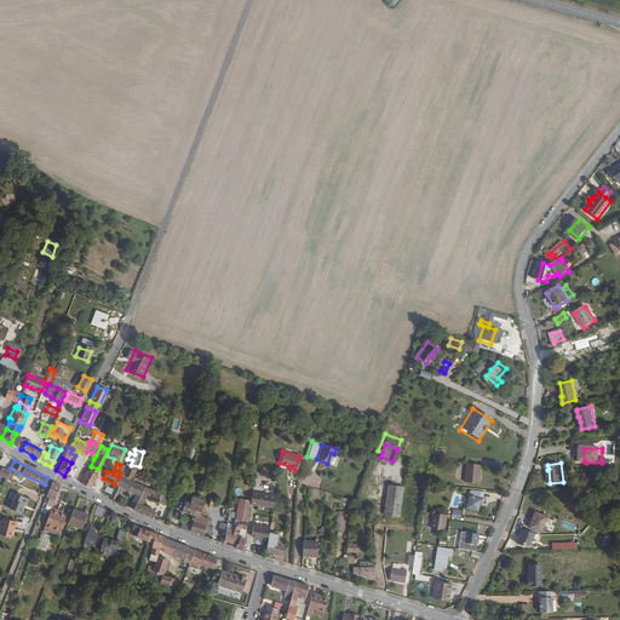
[(480,465),(466,464),(464,482),(476,483),(477,475),(480,475),(480,465)]
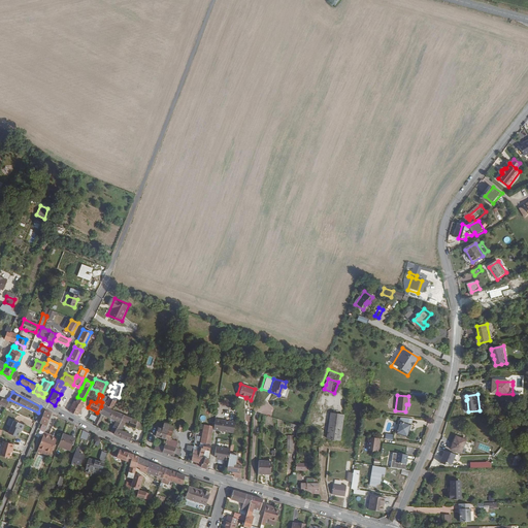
[(75,415),(80,405),(84,399),(77,397),(75,400),(73,399),(67,411),(75,416),(75,415)]
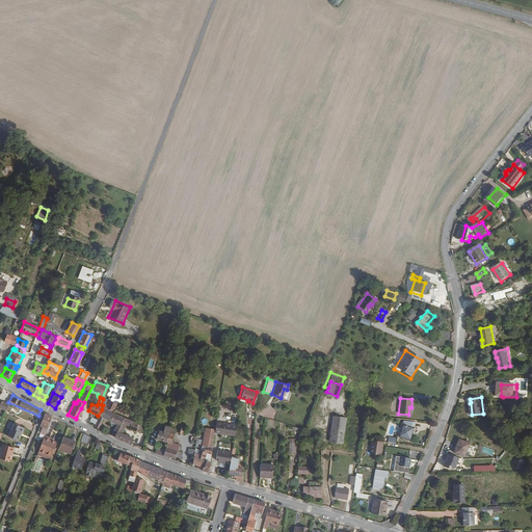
[(114,403),(108,401),(105,407),(109,409),(110,408),(113,408),(114,403)]
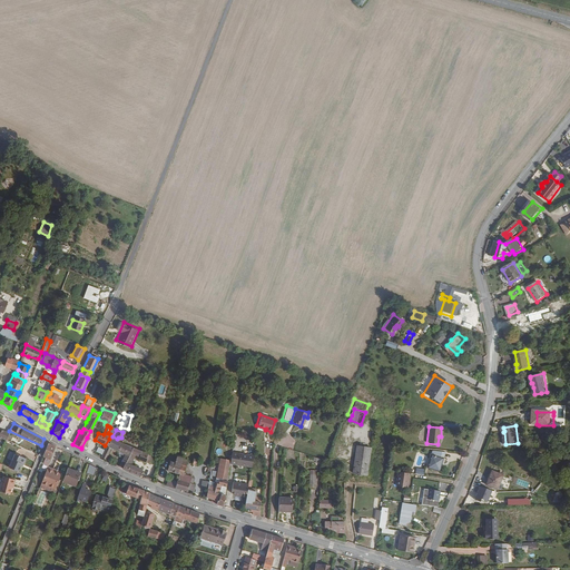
[(105,445),(107,446),(117,451),(119,443),(109,439),(105,445)]
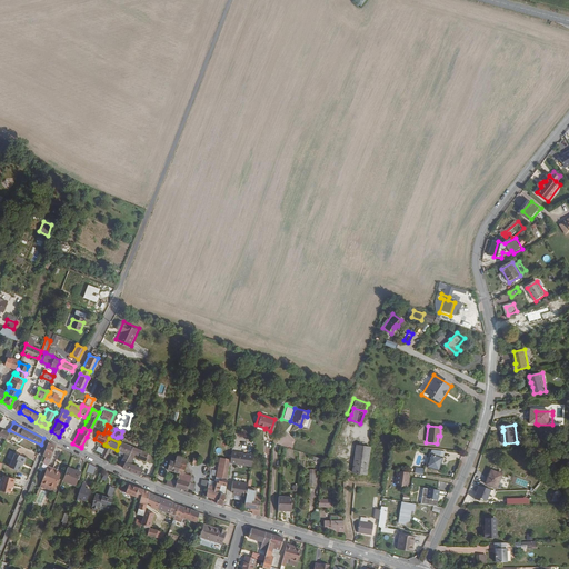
[(43,457),(48,459),(52,445),(46,441),(40,456),(43,457)]
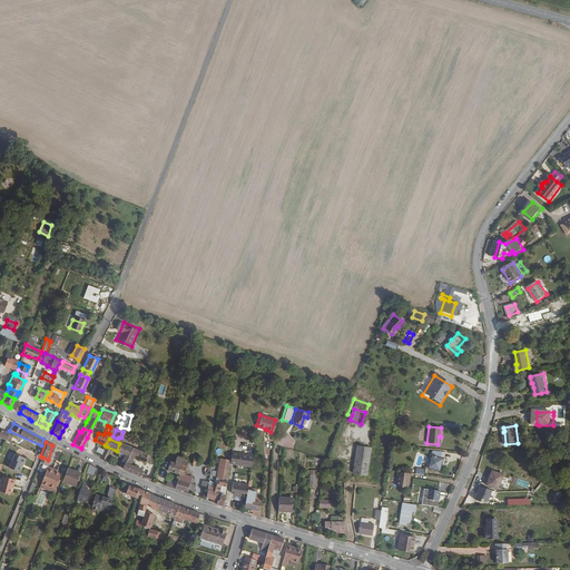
[(119,443),(117,451),(121,453),(120,455),(116,467),(120,469),(124,462),(128,453),(130,448),(121,444),(119,443)]
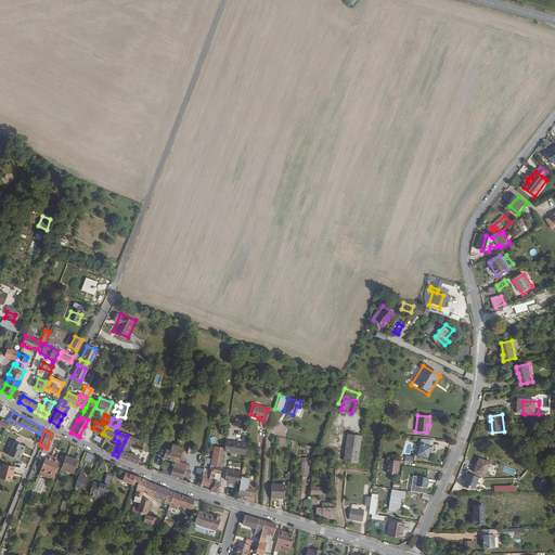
[(357,463),(361,436),(348,434),(344,461),(357,463)]
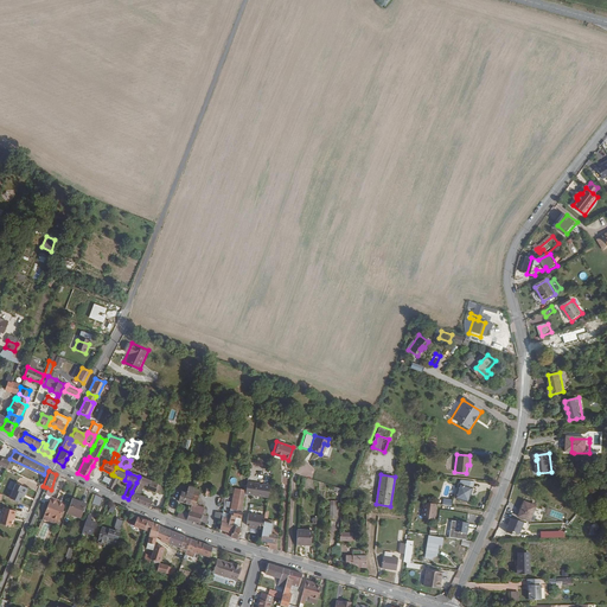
[(104,487),(110,490),(115,478),(109,475),(104,487)]
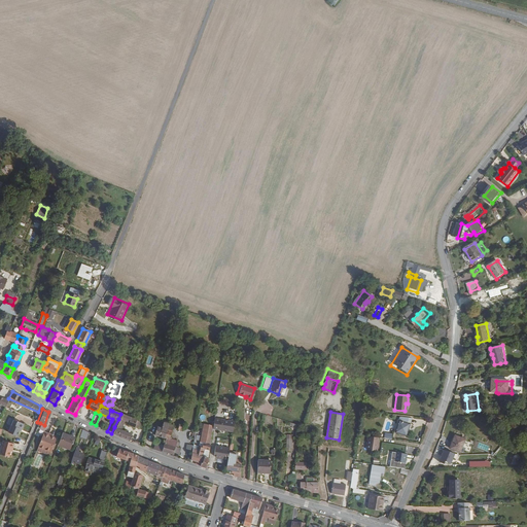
[(135,424),(136,420),(120,414),(118,419),(123,421),(121,423),(128,425),(129,423),(135,426),(135,424)]
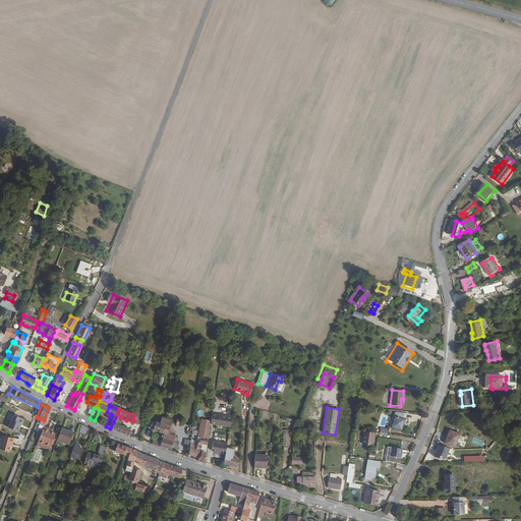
[(396,412),(391,427),(397,429),(403,412),(396,412)]
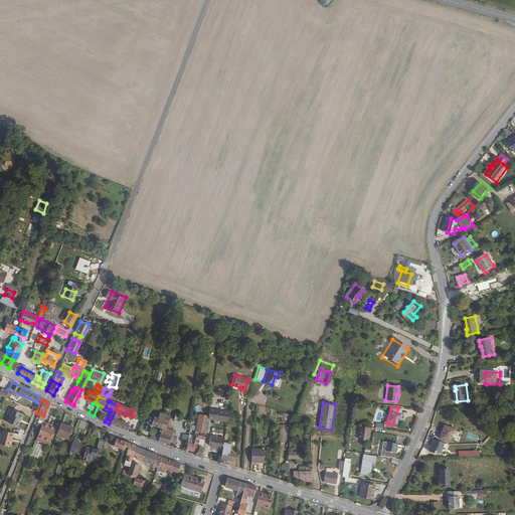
[(392,424),(395,425),(401,408),(398,407),(392,424)]
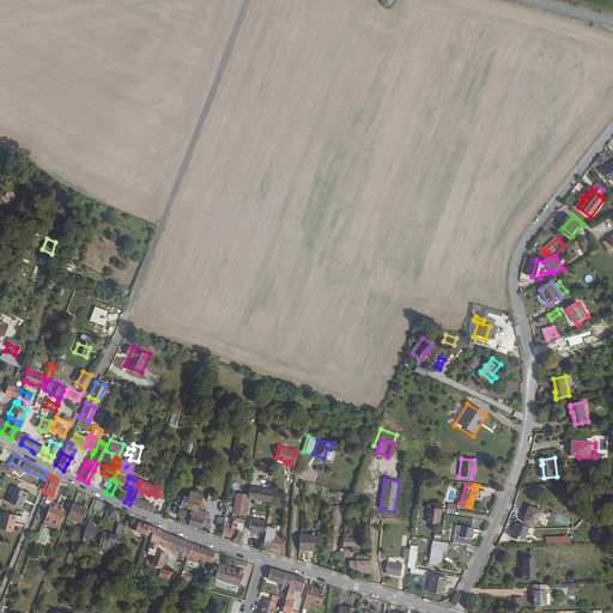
[(252,499),(269,503),(271,497),(271,491),(254,487),(252,499)]
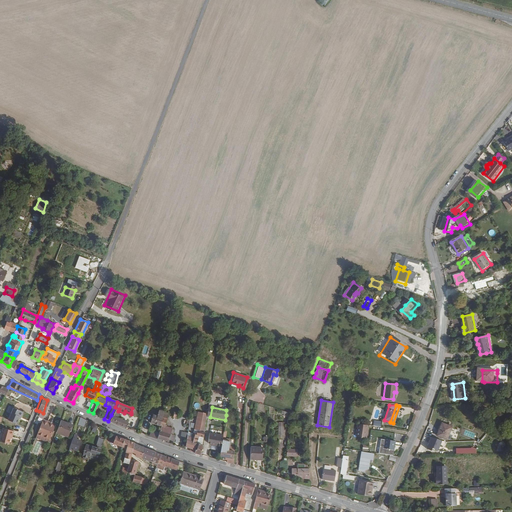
[(13,408),(7,420),(15,423),(18,418),(19,417),(20,416),(22,413),(21,411),(13,408)]
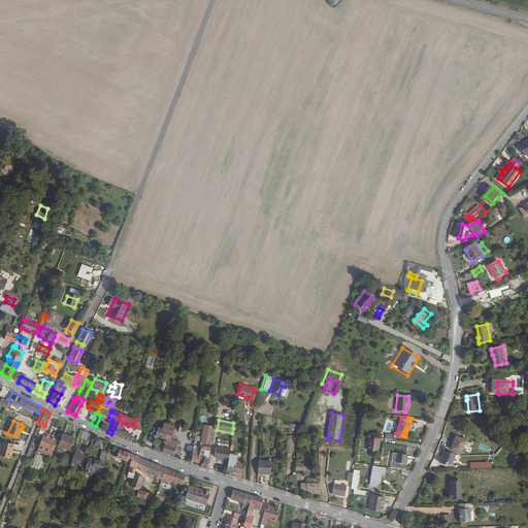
[(154,435),(164,438),(167,425),(162,423),(160,428),(156,427),(154,435)]
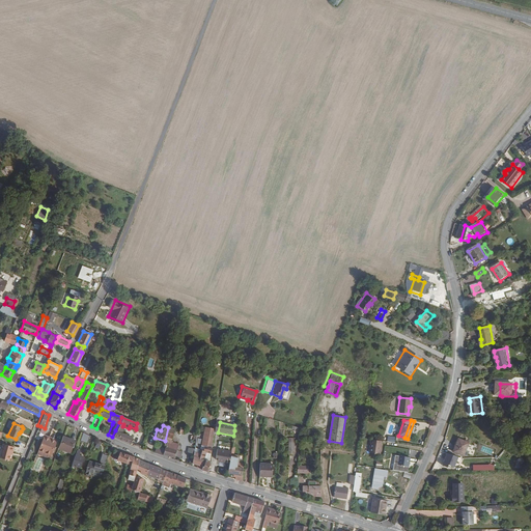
[(173,428),(168,427),(165,441),(163,450),(163,452),(162,454),(168,455),(167,457),(169,457),(169,455),(173,456),(173,454),(178,456),(179,451),(176,450),(175,450),(175,447),(176,444),(169,441),(173,428)]
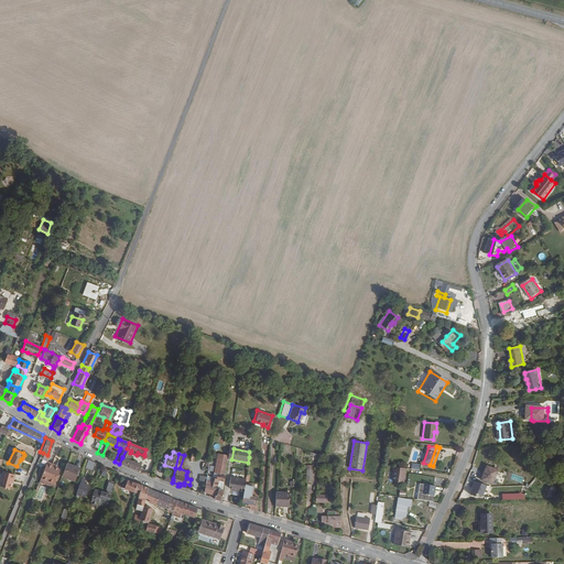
[(140,472),(142,465),(122,457),(119,464),(140,472)]
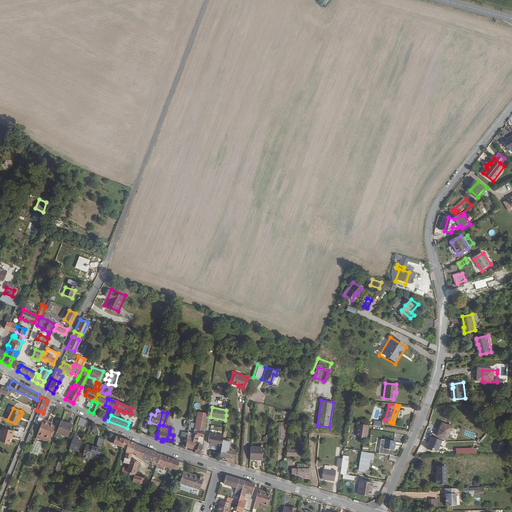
[(196,415),(193,429),(202,431),(204,416),(196,415)]
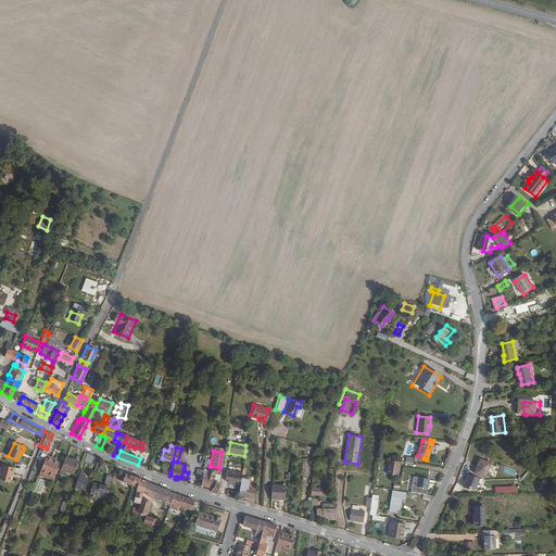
[(84,460),(91,464),(96,456),(88,453),(84,460)]
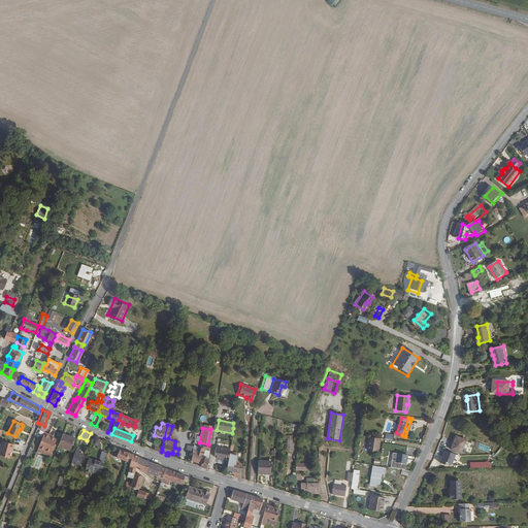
[(48,452),(54,437),(41,433),(36,448),(48,452)]
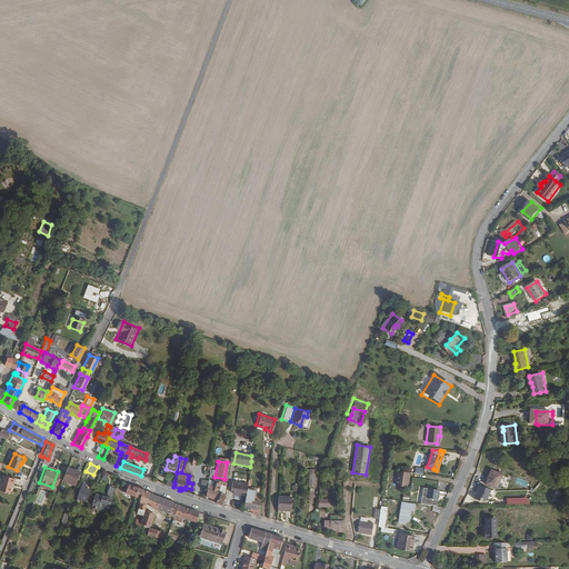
[(72,485),(78,472),(65,468),(60,480),(61,480),(72,485)]
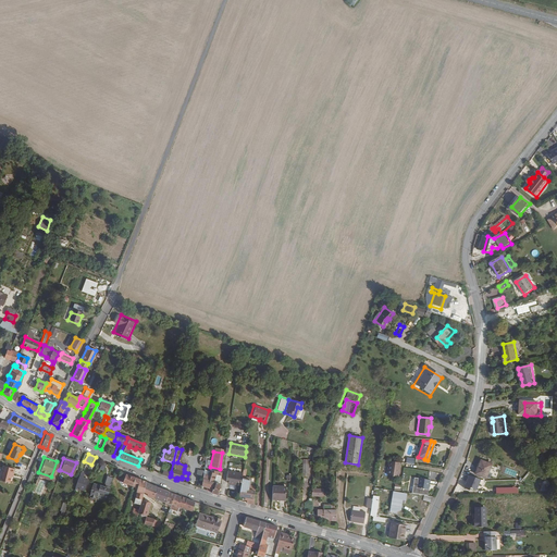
[(493,477),(497,462),(485,459),(481,473),(493,477)]
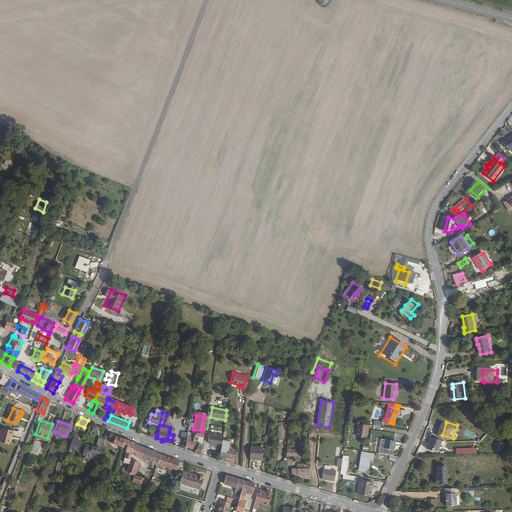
[(3,427),(0,438),(0,439),(8,442),(10,436),(10,434),(12,434),(13,430),(3,427)]
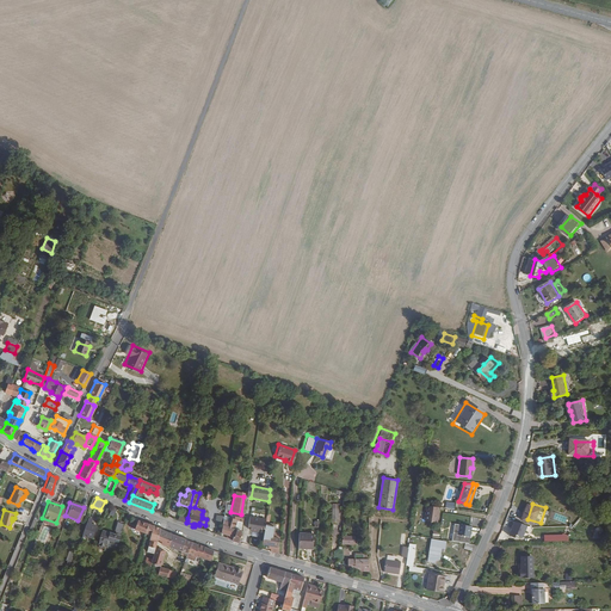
[(425,510),(423,520),(436,522),(437,511),(425,510)]
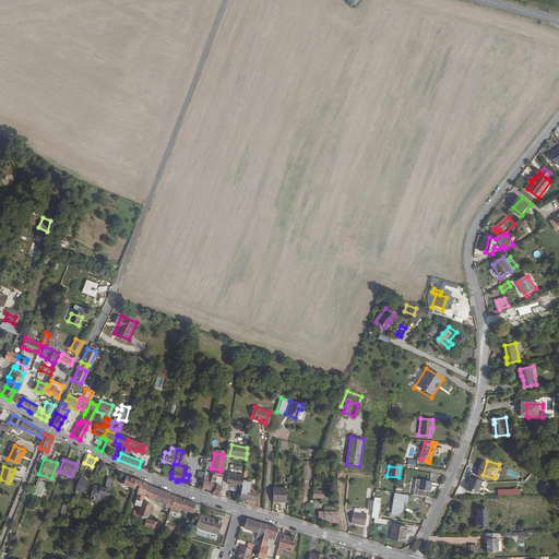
[(202,482),(201,488),(205,489),(212,491),(212,494),(217,496),(218,485),(215,485),(216,480),(214,480),(215,476),(219,477),(221,471),(211,468),(210,468),(209,473),(203,472),(203,474),(202,482)]
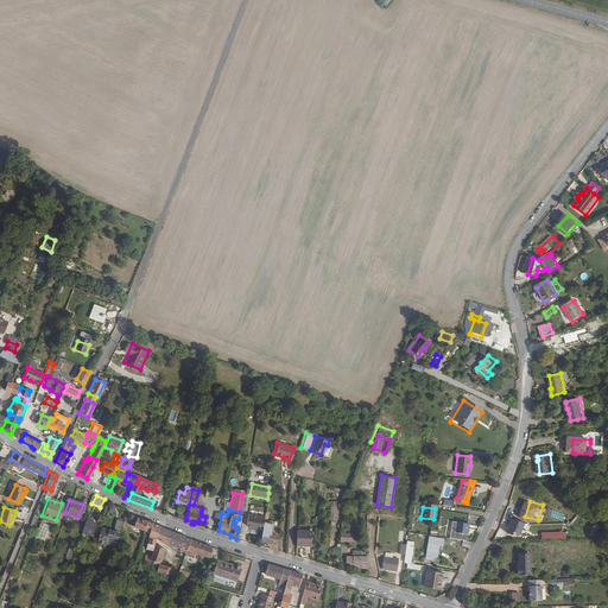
[(187,518),(187,515),(178,512),(175,518),(184,523),(187,518)]
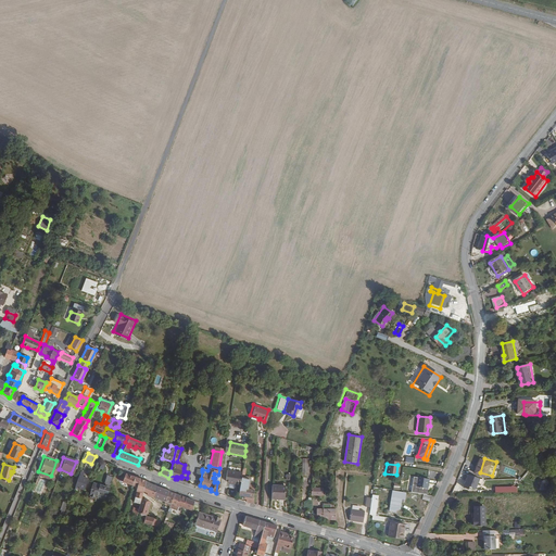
[(240,476),(241,472),(227,470),(225,480),(228,481),(234,482),(234,484),(239,485),(240,477),(240,476)]
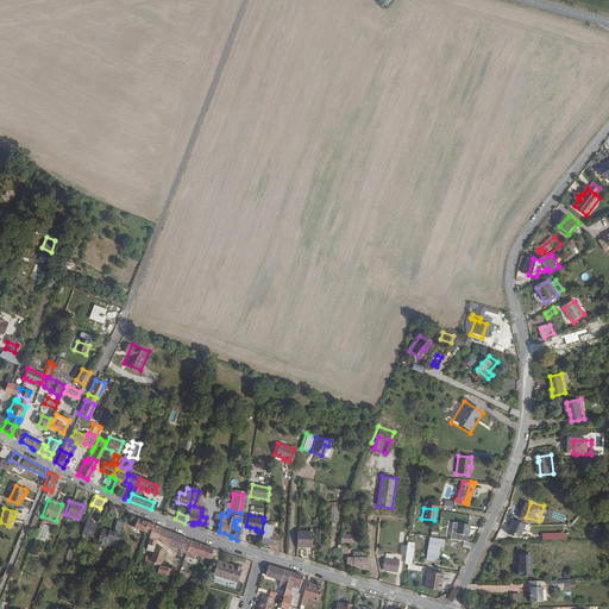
[(127,526),(142,532),(145,523),(144,522),(144,521),(140,520),(140,521),(131,518),(127,526)]
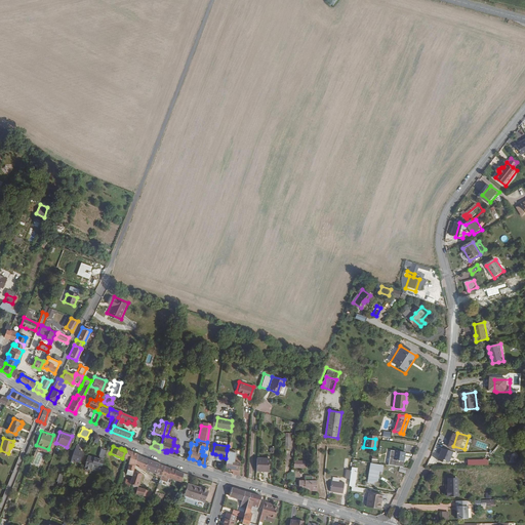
[(450,463),(454,452),(442,448),(438,459),(450,463)]
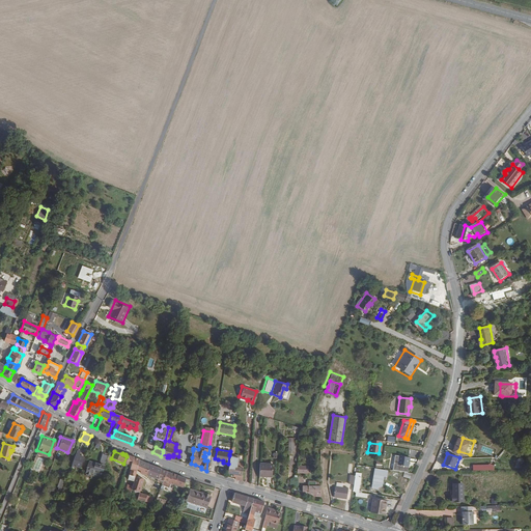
[(78,467),(81,456),(76,454),(73,465),(78,467)]
